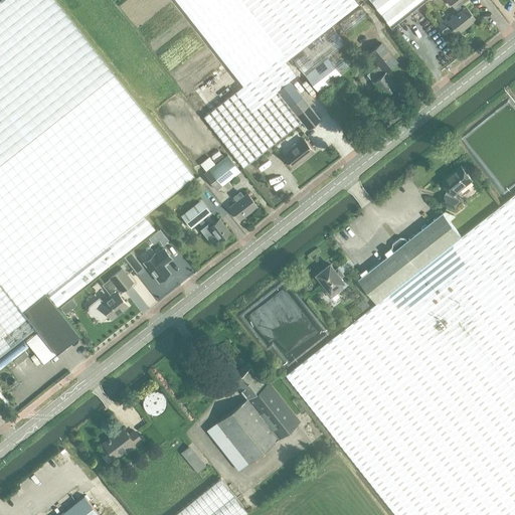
[(56,353),(79,335),(57,308),(155,230),(144,216),(194,175),(82,36),(54,0),(1,0),(0,1),(0,290),(30,331),(35,327),(39,331),(56,353)]
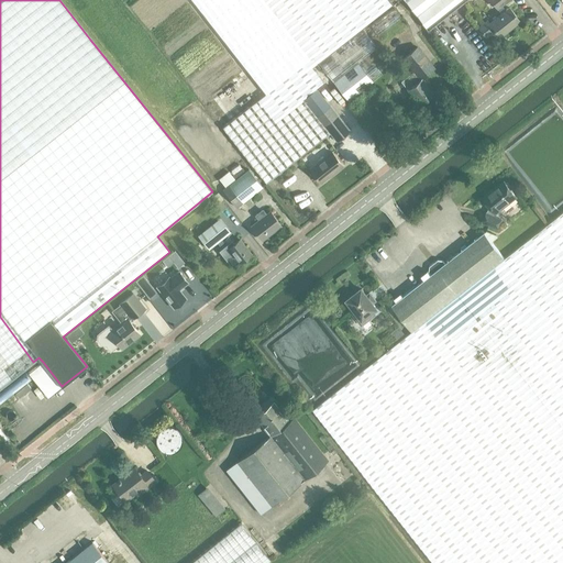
[(266,183),(330,133),(338,142),(350,131),(316,88),(323,81),(312,66),(392,4),(387,0),(190,0),(206,18),(265,94),(222,127),(266,183)]
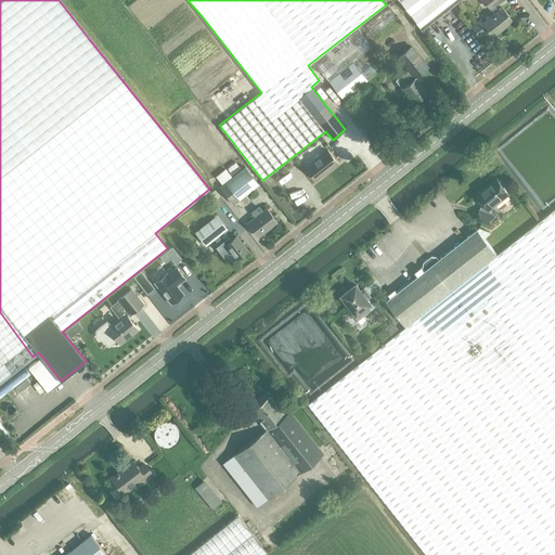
[(398,0),(410,14),(422,28),(457,0),(398,0)]
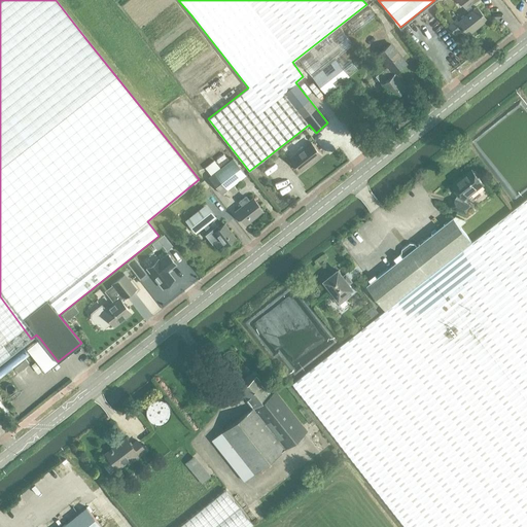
[(459,0),(468,11),(472,8),(469,4),(475,0),(459,0)]
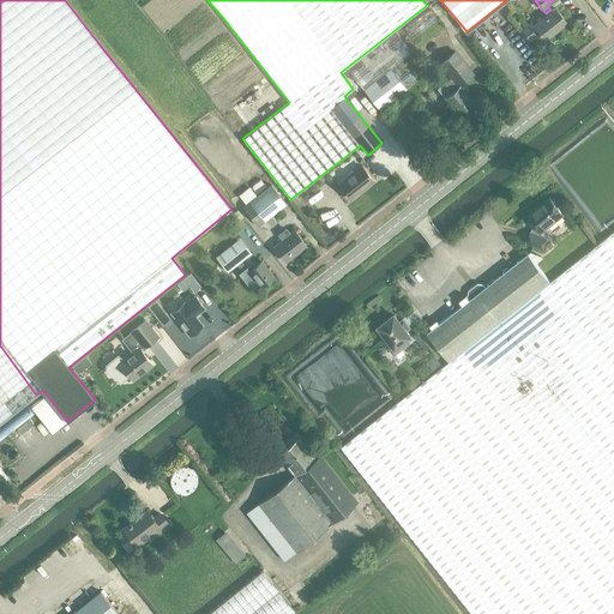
[(539,32),(545,40),(567,22),(554,6),(551,10),(546,13),(533,23),(531,20),(521,29),(529,40),(539,32)]
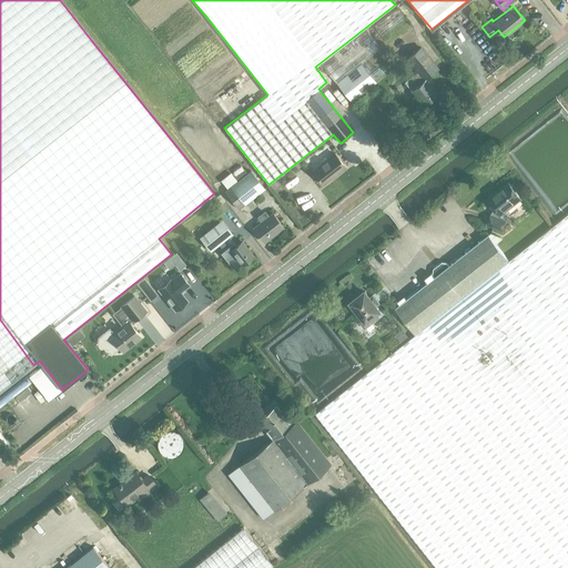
[(382,36),(405,17),(397,8),(374,26),(382,36)]
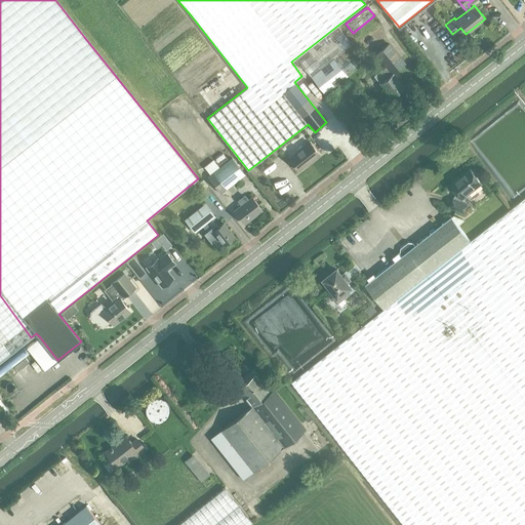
[(337,27),(297,58),(325,94),(357,69),(342,51),(352,44),(337,27)]
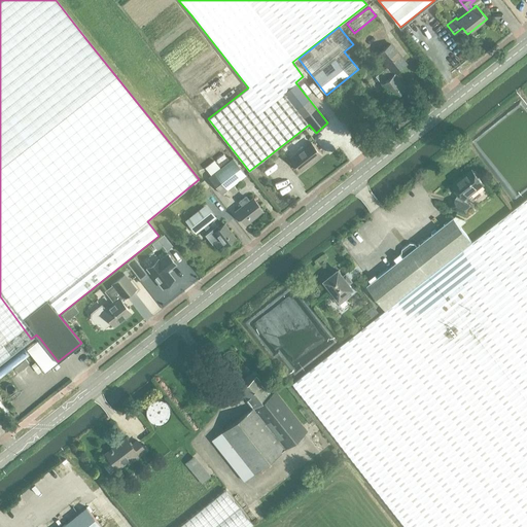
[(386,67),(376,75),(392,97),(407,86),(395,72),(407,64),(390,43),(376,55),(386,67)]
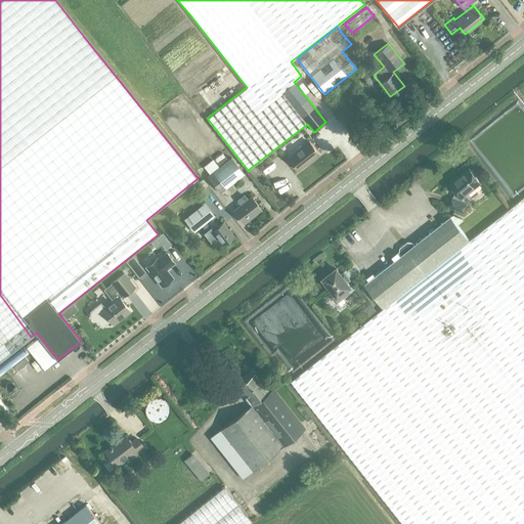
[(366,140),(361,134),(355,138),(360,144),(366,140)]
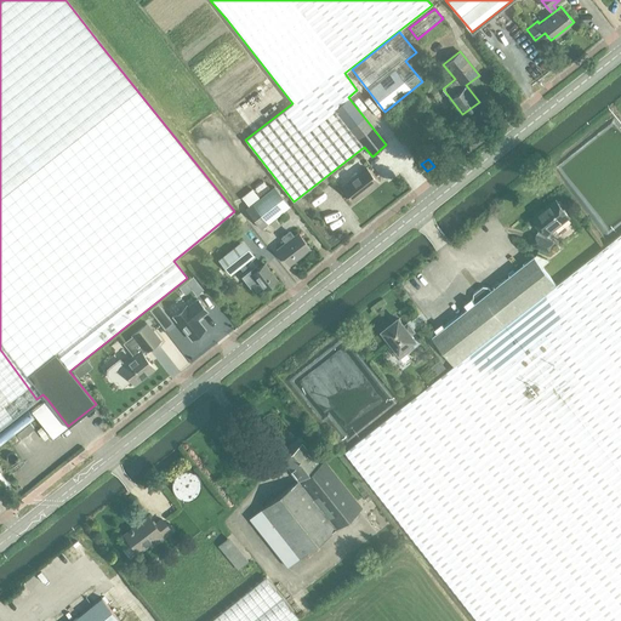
[(365,166),(341,186),(354,201),(379,182),(365,166)]
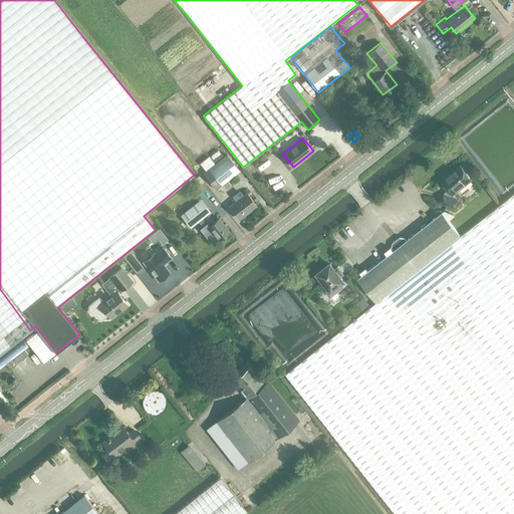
[(215,164),(224,157),(221,153),(212,160),(215,164)]
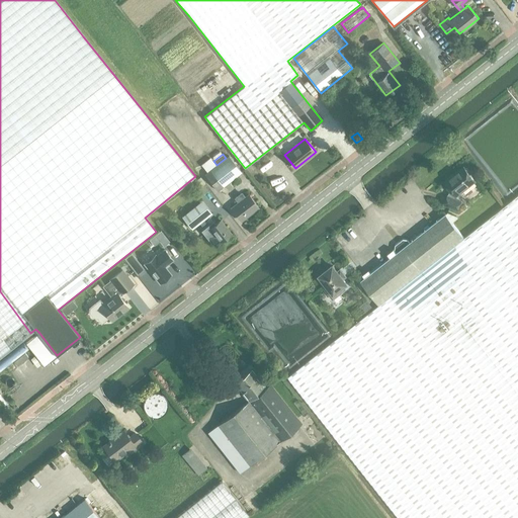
[(218,190),(241,172),(229,156),(226,158),(217,165),(207,172),(205,174),(218,190)]
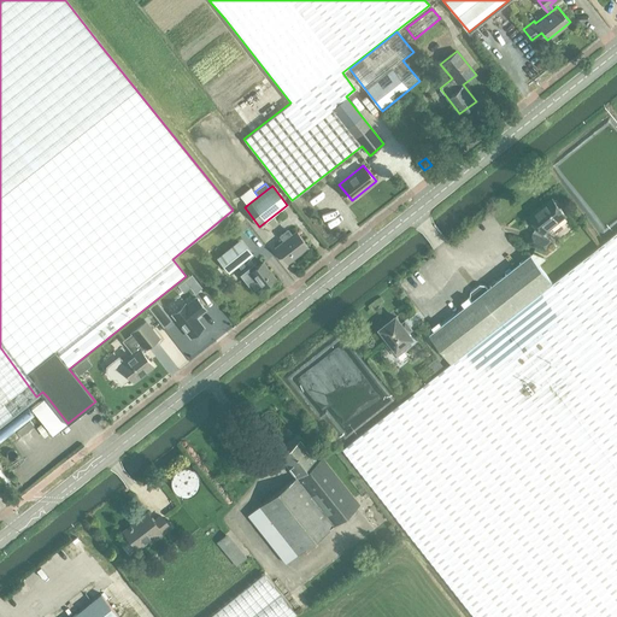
[(240,195),(247,205),(258,197),(254,192),(251,187),(240,195)]
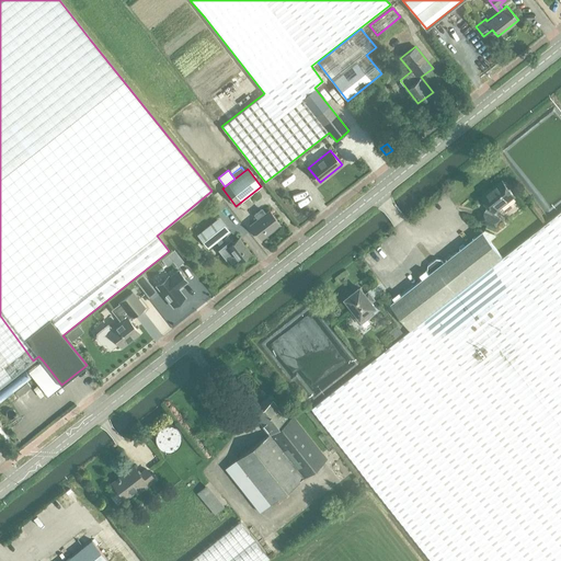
[(489,192),(482,197),(489,206),(487,208),(481,219),(495,226),(499,217),(491,214),(515,195),(508,187),(510,185),(506,181),(504,181),(503,180),(488,191),(489,192)]
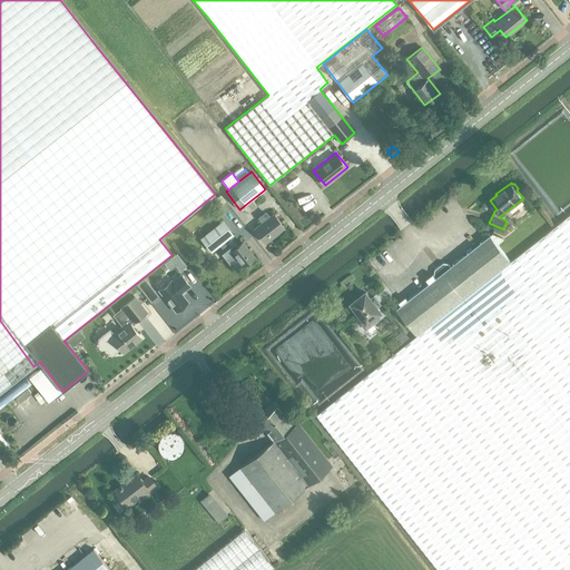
[(262,222),(253,228),(265,243),(285,227),(273,213),(268,216),(266,213),(259,218),(262,222)]
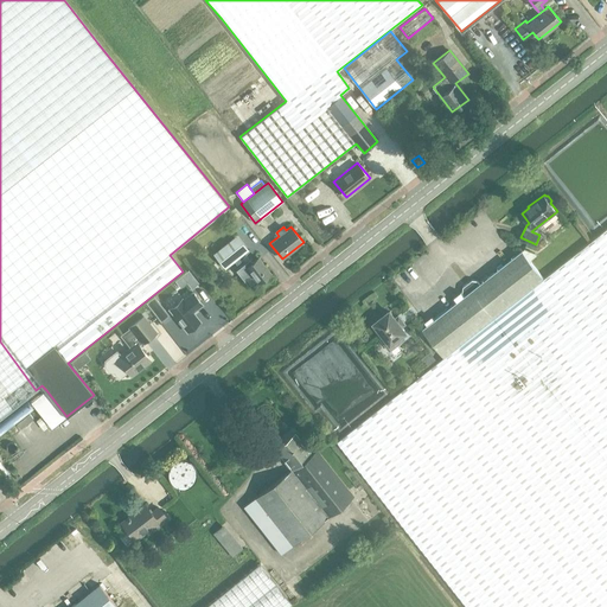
[(606,228),(544,278),(494,317),(606,459),(606,228)]
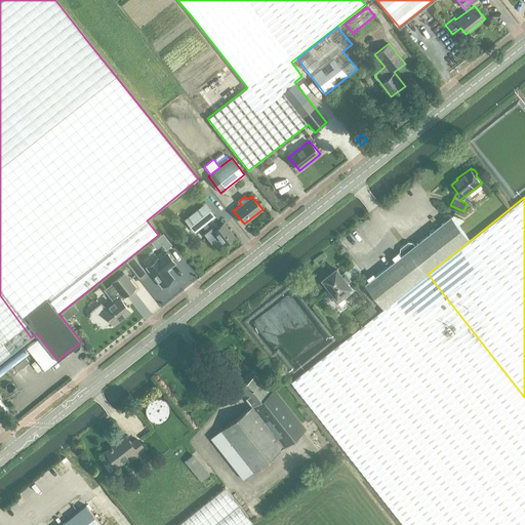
[(210,220),(200,207),(185,219),(195,232),(210,220)]
